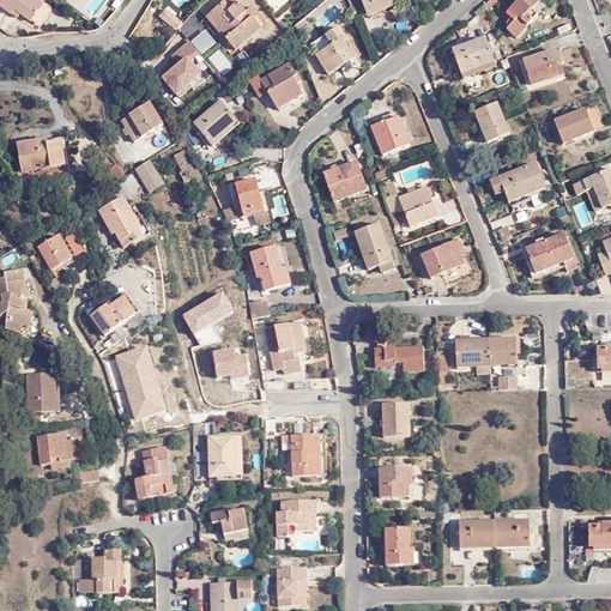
[(0,7),(7,12),(7,11),(11,7),(16,11),(26,19),(40,2),(36,0),(0,0),(0,7)]
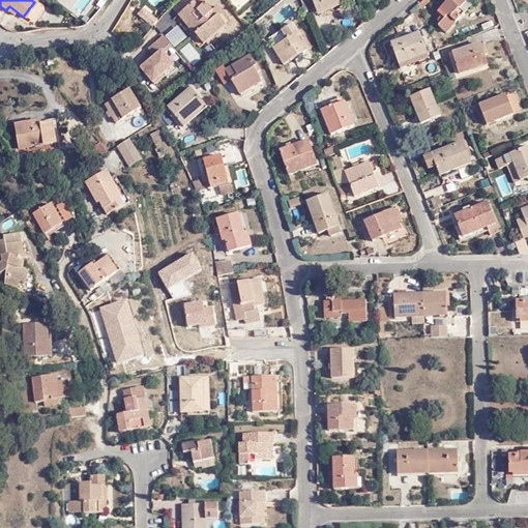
[(198,30),(194,34),(203,45),(226,24),(205,0),(194,0),(181,11),(198,30)]
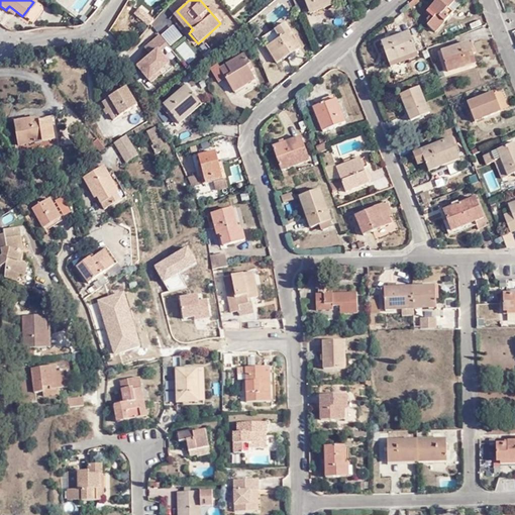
[(430,19),(438,26),(455,4),(452,2),(453,0),(434,0),(429,6),(433,8),(429,13),(432,16),(430,19)]
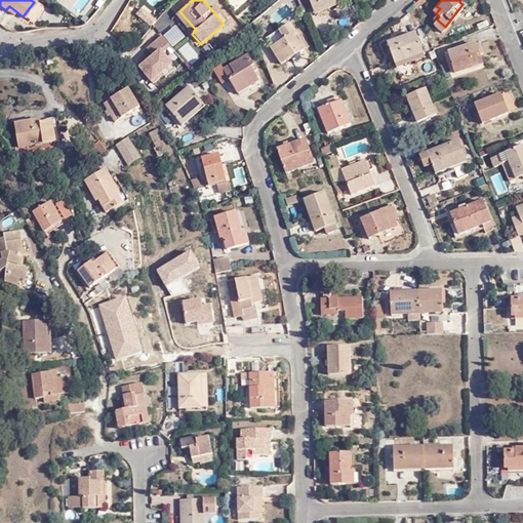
[(142,5),(135,12),(149,24),(155,15),(142,5)]
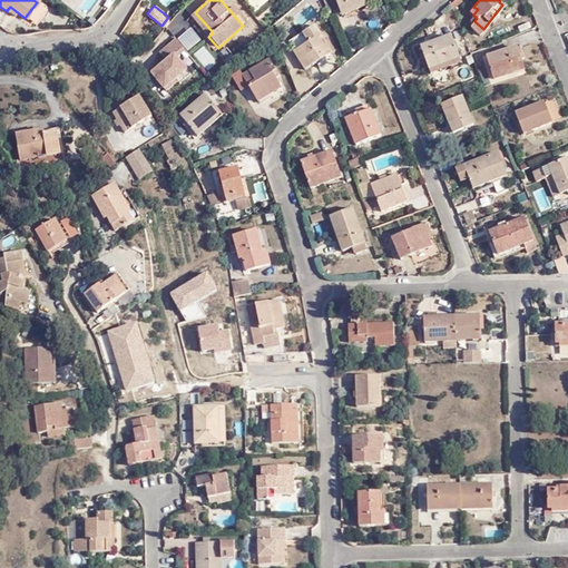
[(305,30),(309,38),(322,31),(317,23),(305,30)]
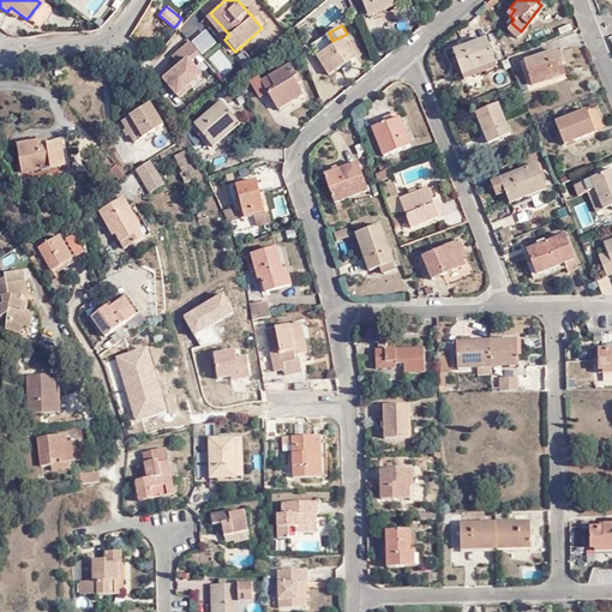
[(347,34),(333,41),(317,51),(329,72),(359,55),(347,34)]
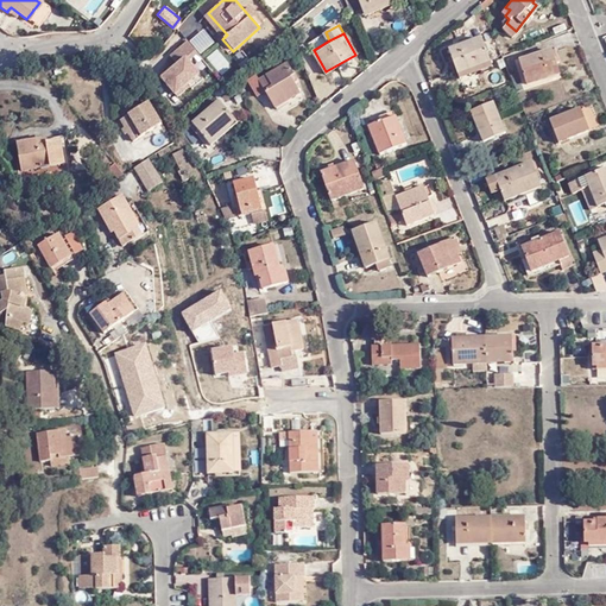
[(450,46),(458,67),(491,52),(484,33),(450,46)]
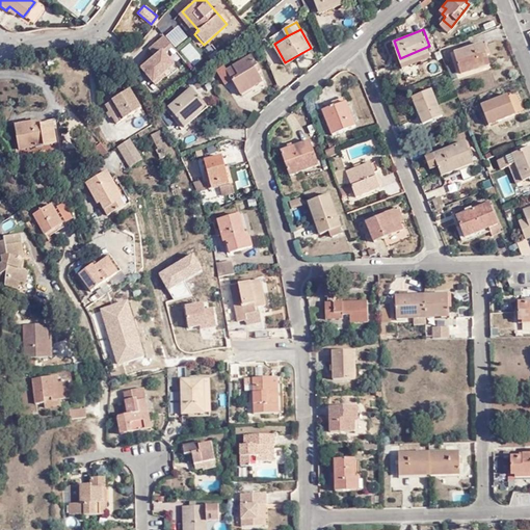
[(453,48),(460,69),(489,60),(483,40),(453,48)]
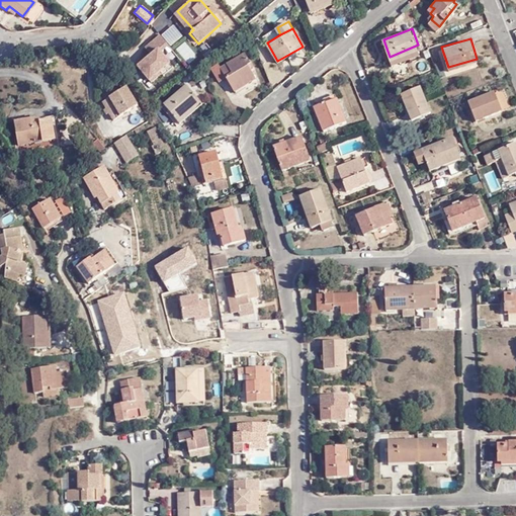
[(421,51),(418,45),(390,57),(393,62),(421,51)]
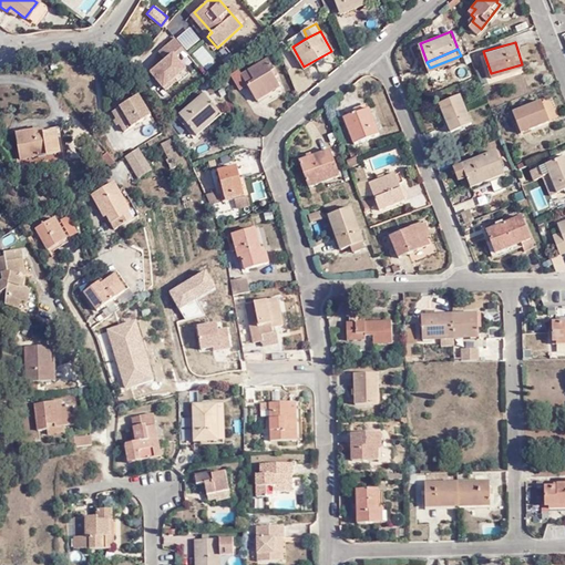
[(260,85),(265,93),(278,88),(271,72),(275,70),(270,58),(248,67),(240,70),(240,69),(230,73),(237,89),(246,84),(249,91),(260,85)]
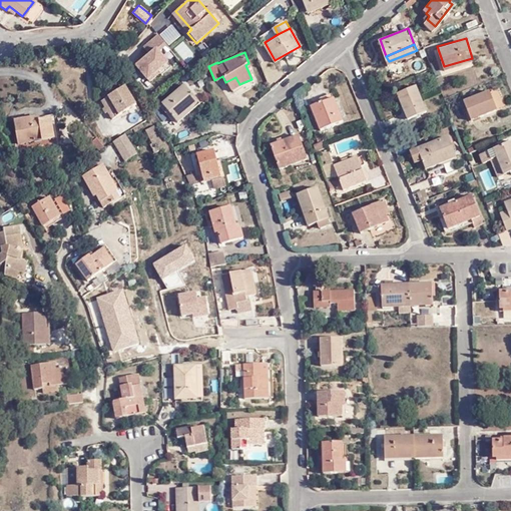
[(149,61),(141,66),(144,71),(150,76),(150,77),(156,73),(151,67),(152,66),(149,61)]
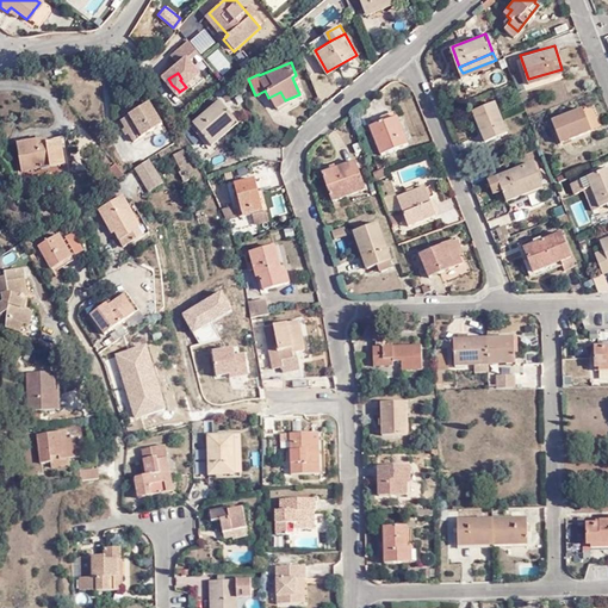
[(272,106),(285,100),(280,92),(268,98),(272,106)]
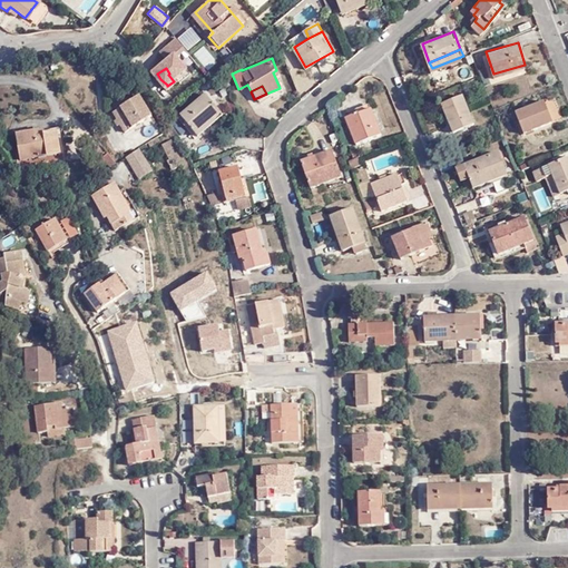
[(442,94),(453,123),(475,115),(463,86),(442,94)]
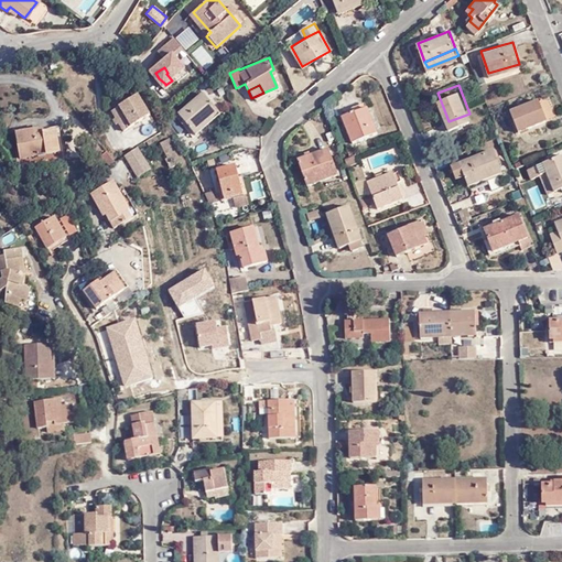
[(179,115),(194,131),(217,109),(202,93),(179,115)]
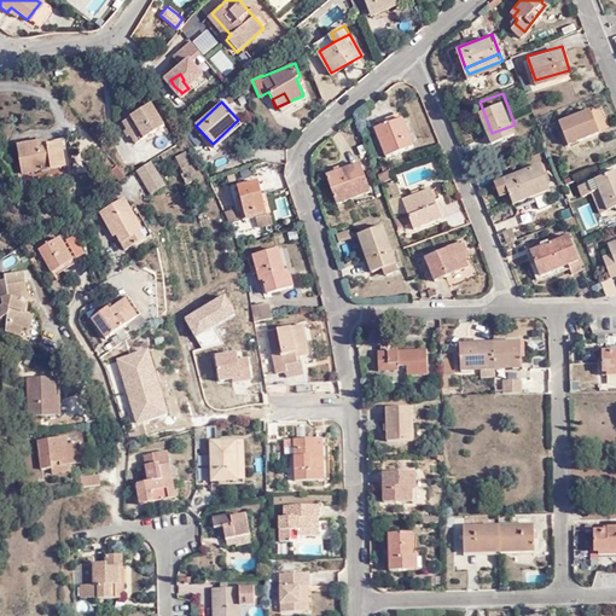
[(147,103),(120,120),(133,143),(161,126),(147,103)]
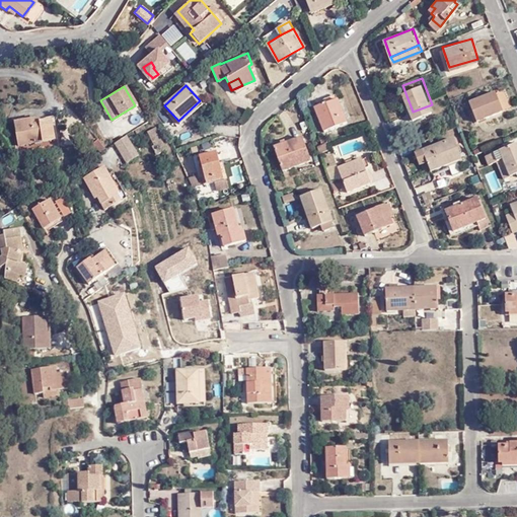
[(469,98),(475,118),(503,107),(496,89),(469,98)]
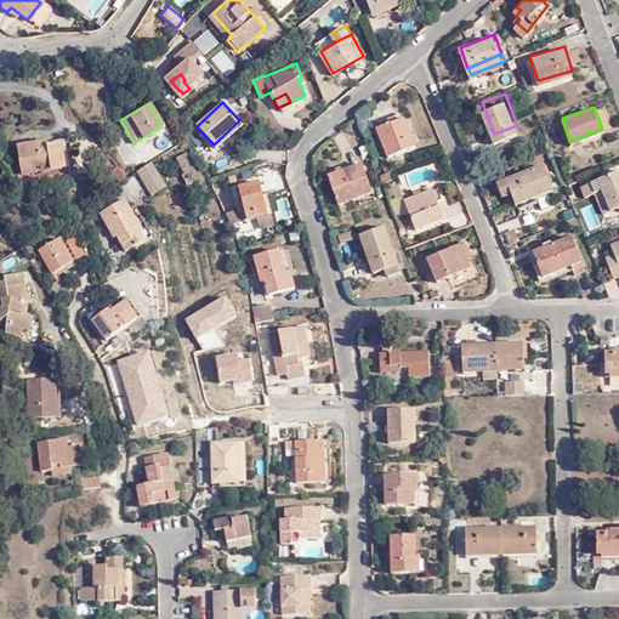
[(379,120),(388,149),(415,141),(404,111),(379,120)]
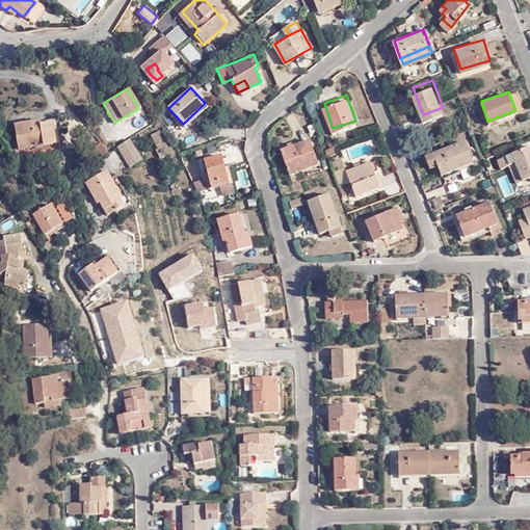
[(76,109),(79,114),(88,110),(85,104),(76,109)]
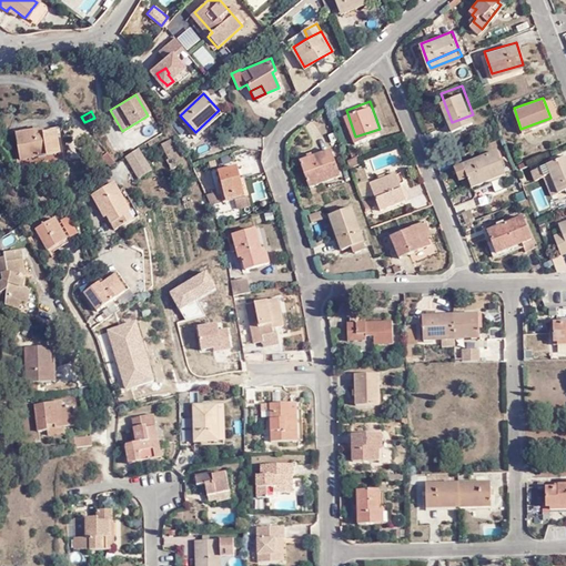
[(42,128),(14,132),(19,159),(59,152),(54,131),(43,132),(42,128)]
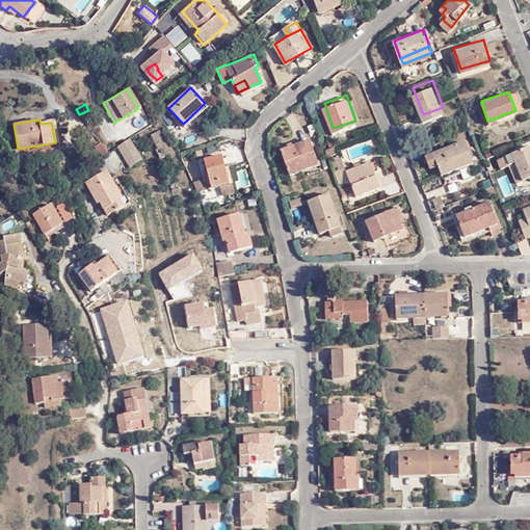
[(158,129),(149,133),(156,148),(154,149),(158,158),(169,152),(165,143),(158,129)]
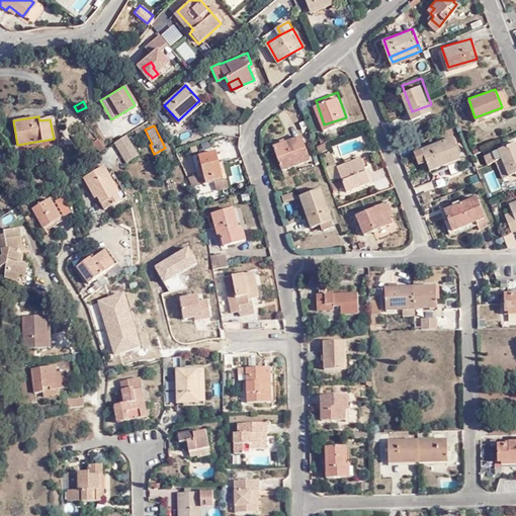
[(124,134),(112,142),(124,162),(138,154),(124,134)]
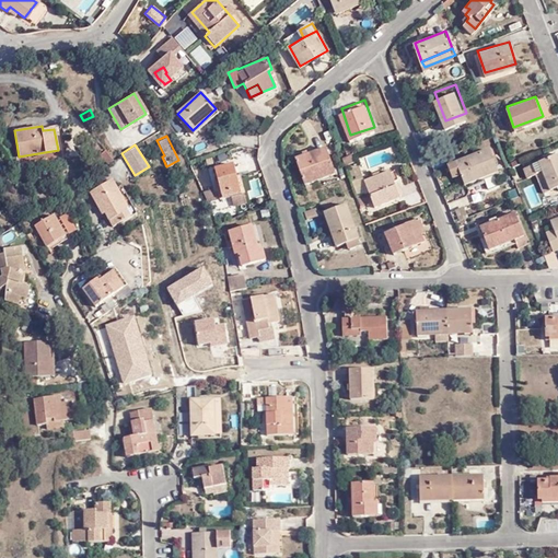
[(492,146),(457,157),(461,169),(465,178),(499,166),(492,146)]
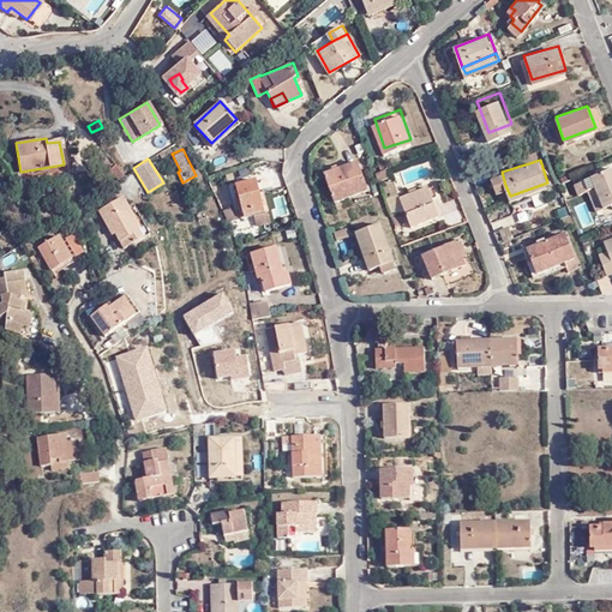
[(323,173),(331,198),(365,187),(357,161),(323,173)]
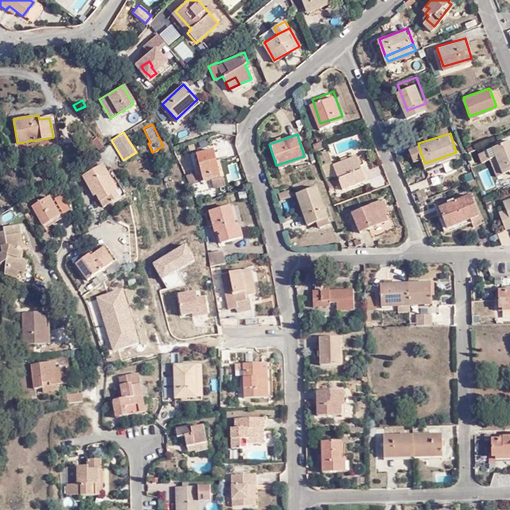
[(319,136),(311,140),(314,146),(322,143),(319,136)]
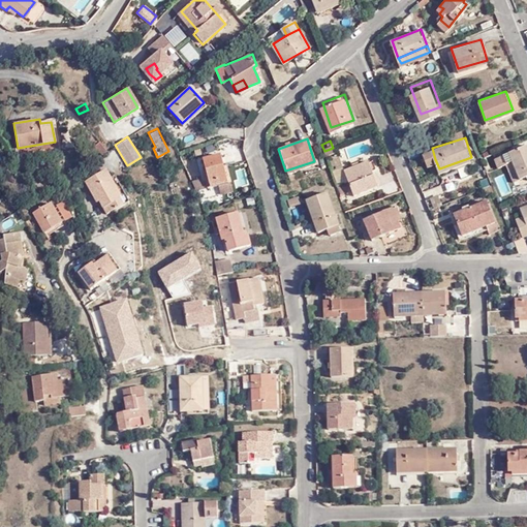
[(56,149),(55,142),(18,148),(20,155),(56,149)]
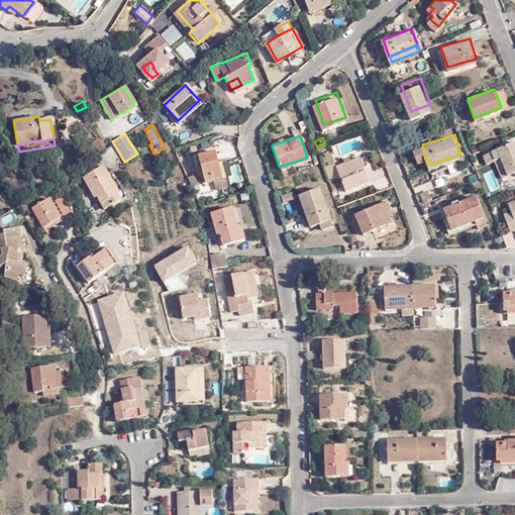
[(106,148),(108,147),(100,139),(95,144),(102,151),(106,148)]
